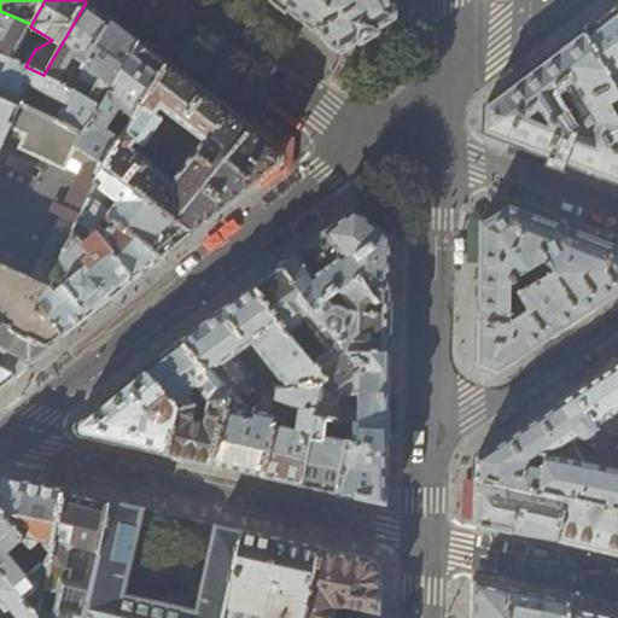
[(274,0),(342,53),(369,35),(384,25),(391,21),(395,19),(394,15),(390,0),(274,0)]
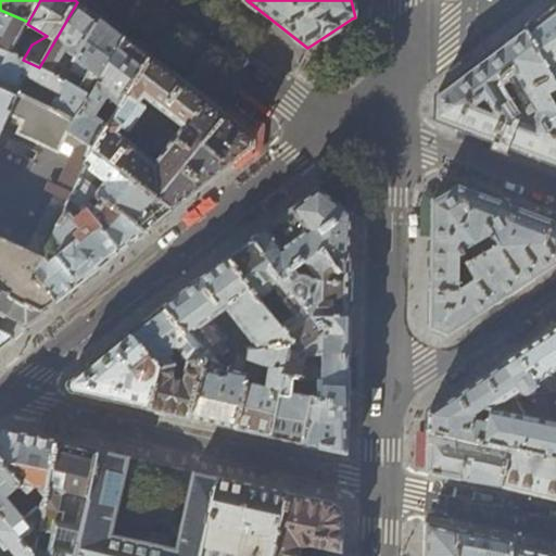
[(81,5),(77,2),(39,67),(92,95),(125,38),(123,36),(81,5)]
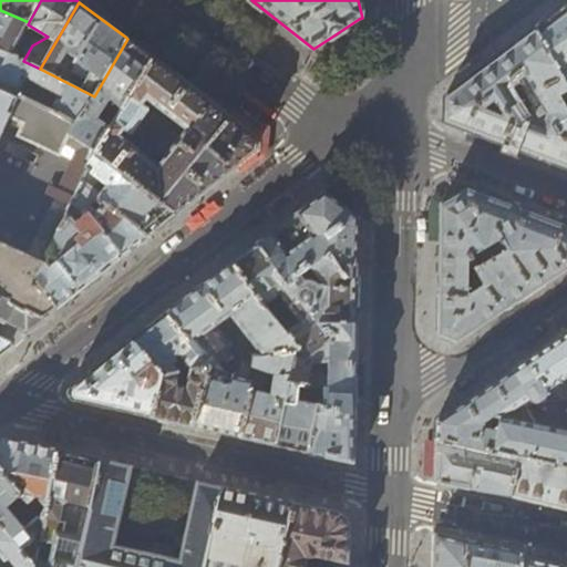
[(566,3),(535,28),(566,84),(566,3)]
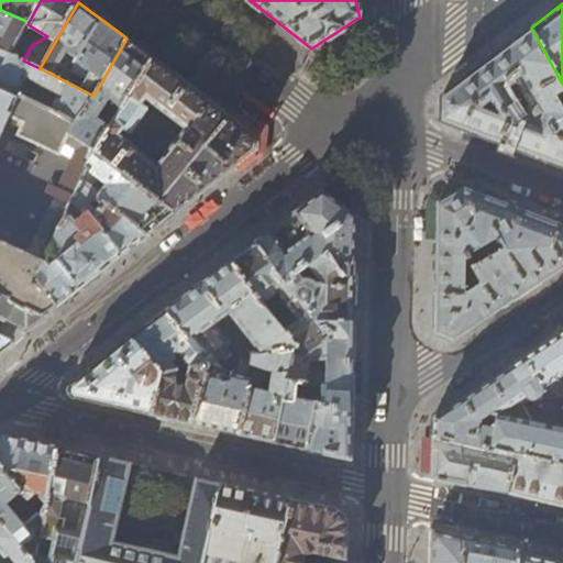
[(0,51),(9,55),(28,24),(29,22),(0,10),(0,51)]
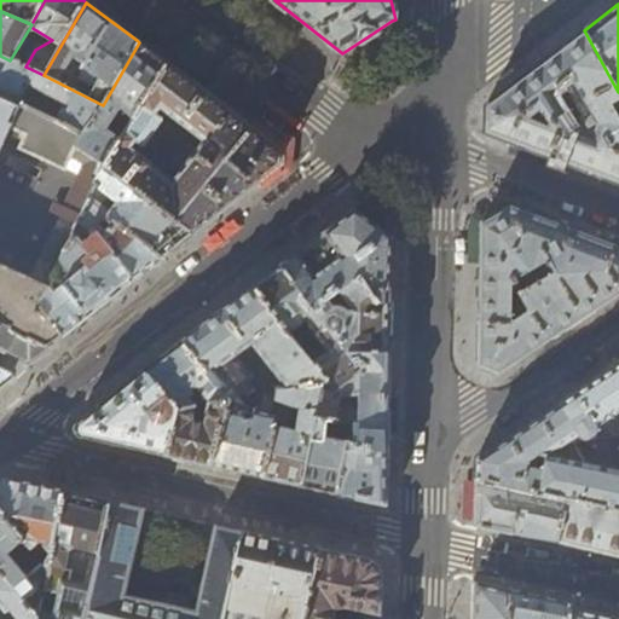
[(618,184),(618,114),(618,115),(611,104),(618,98),(618,92),(584,30),(547,59),(516,82),(485,106),(485,120),(485,134),(571,166),(618,184)]
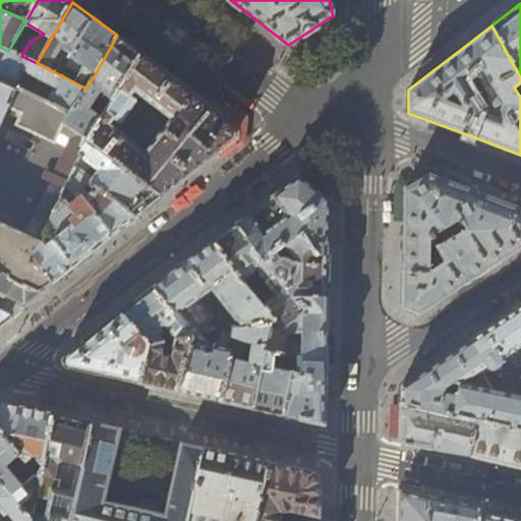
[(121,39),(117,36),(87,89),(69,114),(63,123),(88,140),(105,113),(93,105),(101,92),(113,101),(141,54),(121,39)]
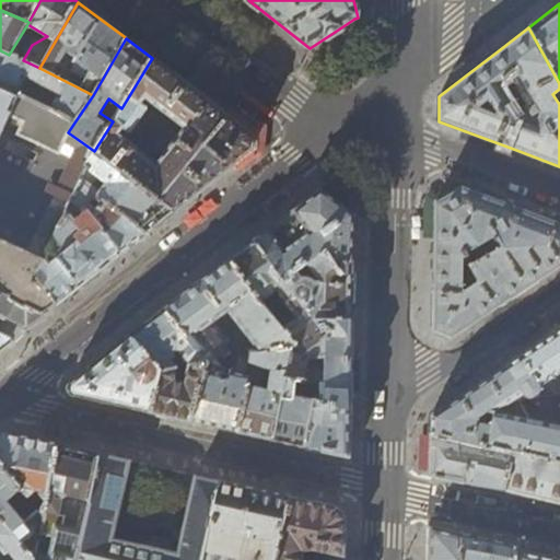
[(0,85),(49,109),(74,123),(93,95),(39,68),(23,60),(9,55),(0,50),(0,85)]
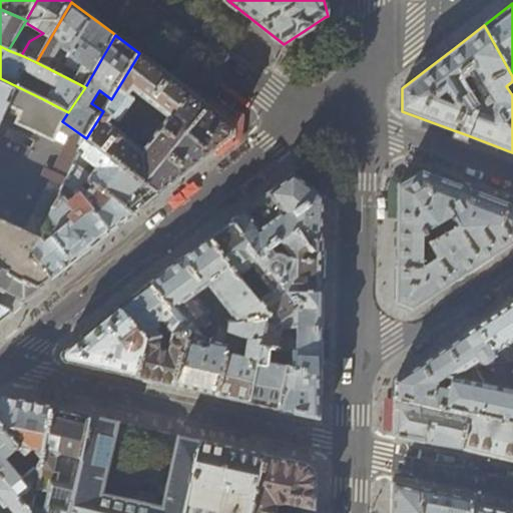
[(231,128),(231,125),(197,99),(170,77),(139,53),(111,99),(103,111),(86,138),(160,192),(195,165),(212,151),(212,150),(231,136),(231,128)]
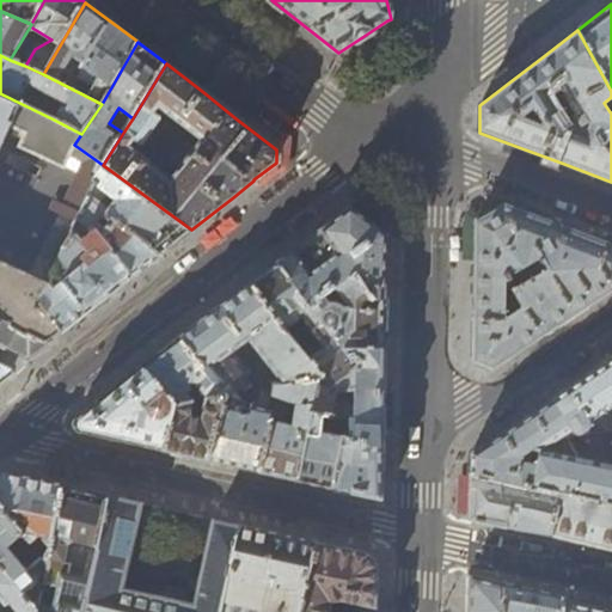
[(208,86),(203,92),(236,118),(240,111),(208,86)]
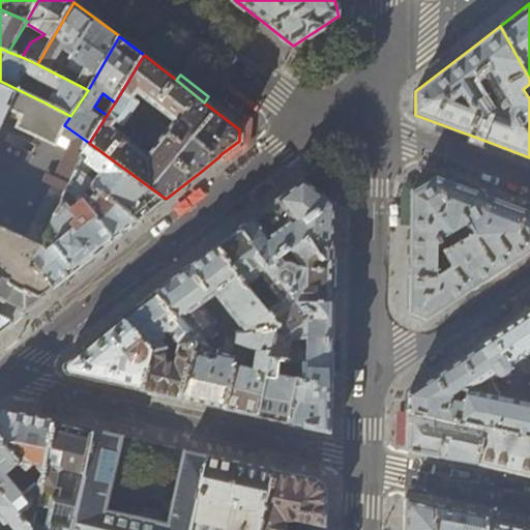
[(0,276),(41,295),(47,291),(52,287),(32,261),(37,249),(0,232),(0,128),(10,108),(25,116),(20,127),(58,145),(62,138),(75,144),(59,177),(69,182),(76,171),(89,143),(64,125),(70,116),(47,104),(0,81),(0,276)]
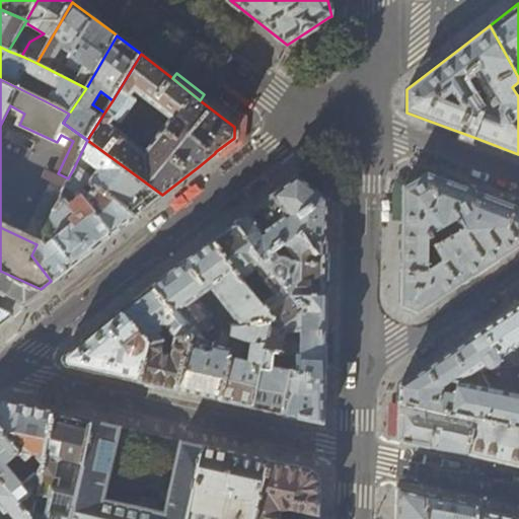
[(74,167),(90,181),(136,216),(141,212),(162,195),(87,140),(74,167)]
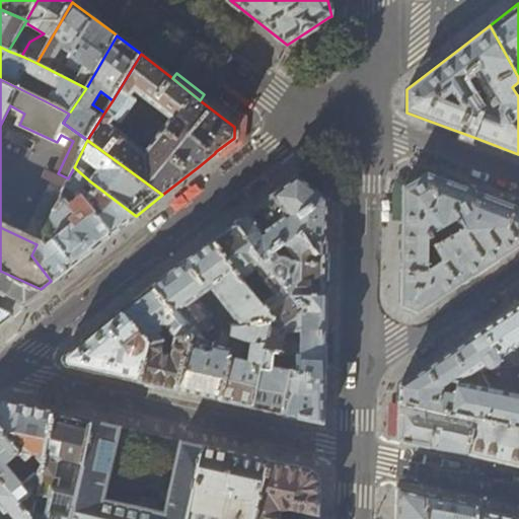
[(106,239),(136,216),(90,181),(74,167),(68,178),(36,244),(31,255),(51,281),(52,283),(106,239)]
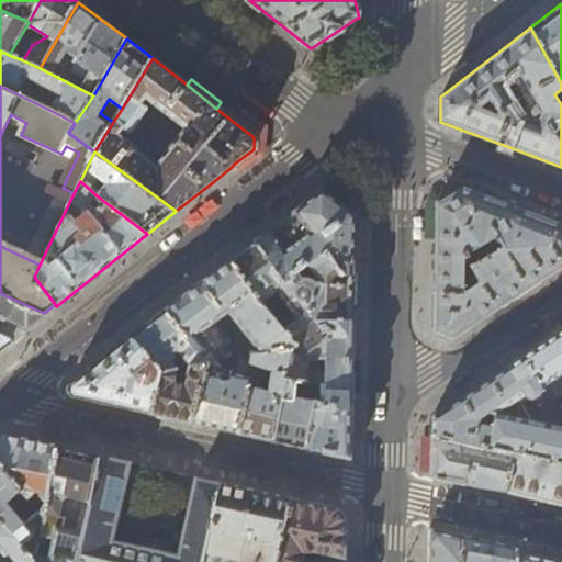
[(463,188),(437,203),(436,243),(435,282),(435,330),(452,339),(554,271),(561,266),(561,225),(508,205),(463,188)]
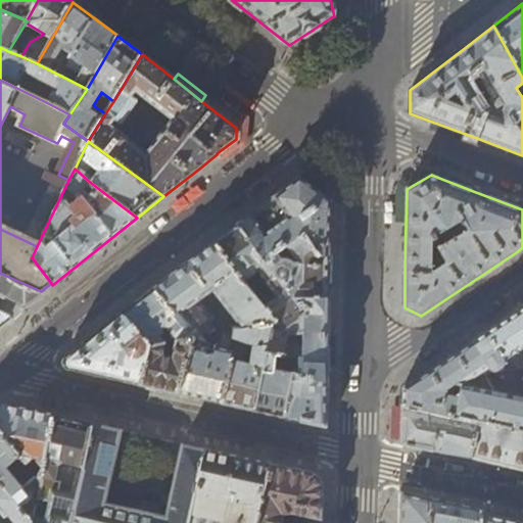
[(296,178),(236,225),(266,262),(302,233),(321,255),(330,255),(330,225),(331,206),(331,200),(315,188),(299,177),(296,178)]
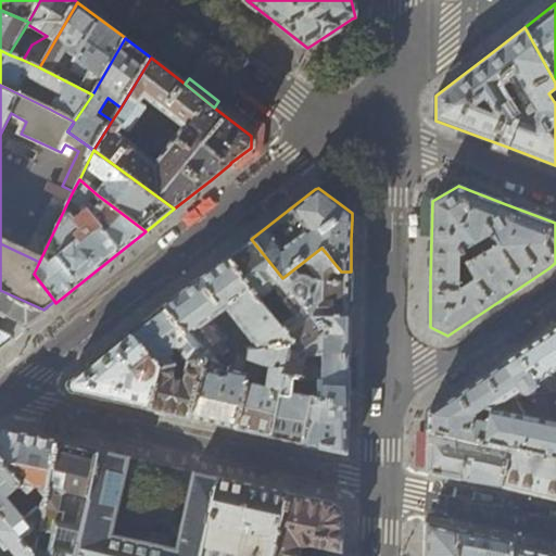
[(230,254),(227,257),(258,301),(273,289),(292,313),(279,325),(291,339),(301,351),(324,331),(318,323),(350,318),(350,299),(351,272),(341,272),(321,248),(282,278),(251,239),(230,254)]
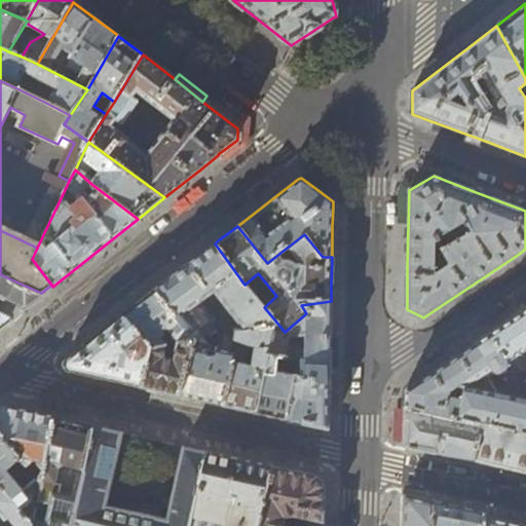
[(200,401),(221,406),(230,351),(207,346),(201,340),(215,330),(211,326),(216,322),(200,302),(215,292),(239,324),(234,328),(234,330),(235,330),(247,330),(274,326),(275,321),(264,307),(245,285),(215,243),(182,269),(154,291),(192,341),(180,397),(200,401)]
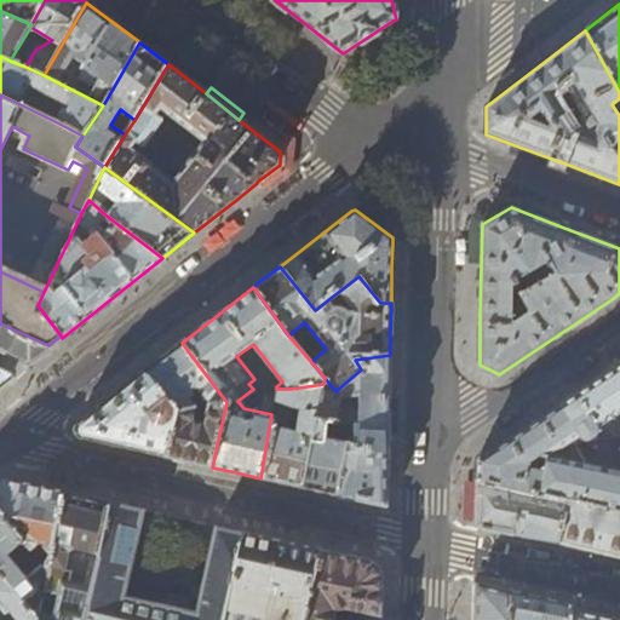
[(0,369),(12,377),(26,367),(51,346),(49,345),(0,323),(0,369)]
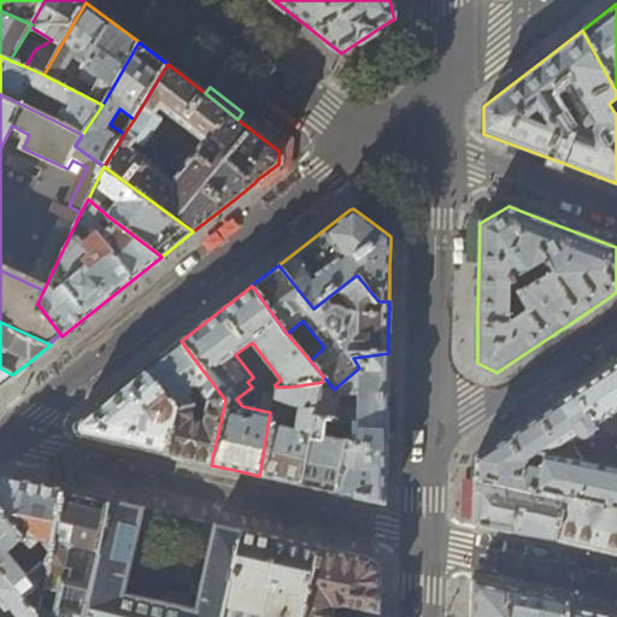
[(177,344),(145,370),(175,410),(195,406),(186,393),(191,389),(188,387),(193,382),(210,404),(225,400),(181,341),(177,344)]
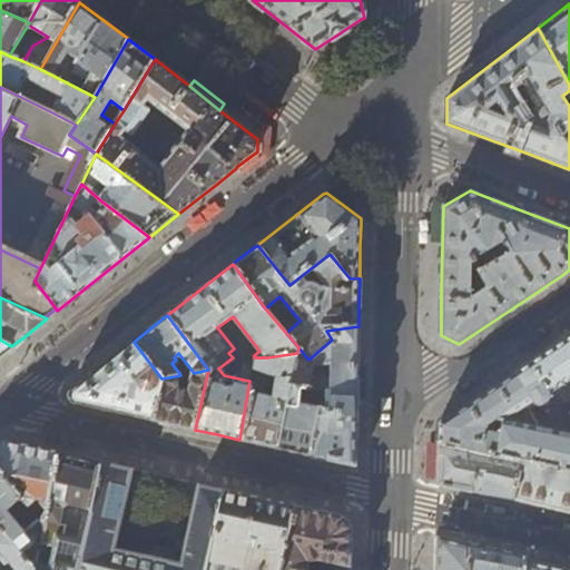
[(324,390),(318,411),(356,420),(357,385),(357,375),(359,326),(326,331),(332,340),(308,360),(298,347),(297,353),(288,382),(324,390)]
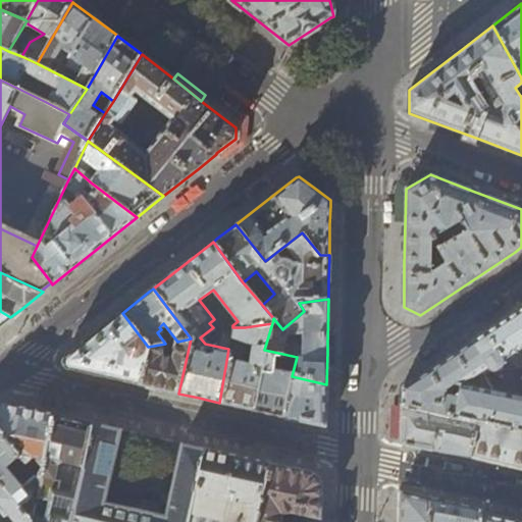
[(521,307),(511,315),(471,341),(488,368),(491,371),(496,371),(518,356),(519,350),(521,347),(521,307)]
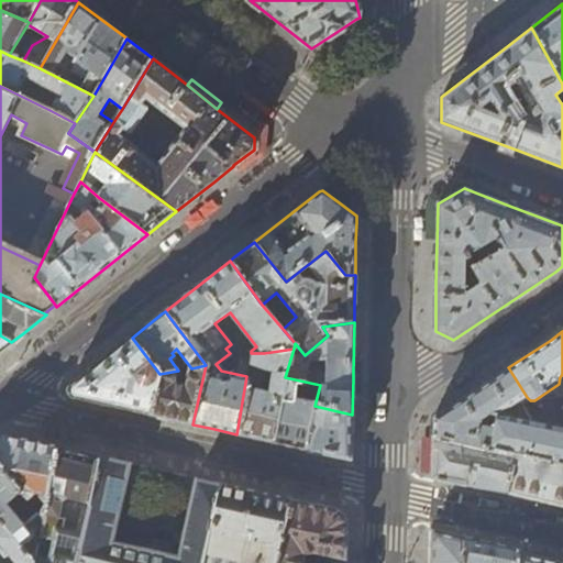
[(0,351),(7,345),(11,342),(0,335),(0,351)]
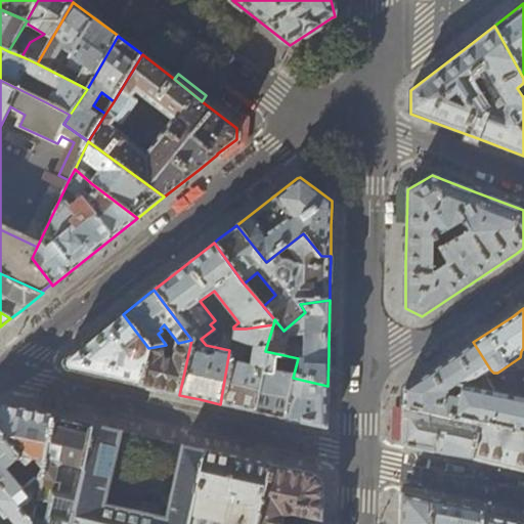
[(64,368),(140,386),(148,348),(123,314),(116,319),(63,360),(64,368)]
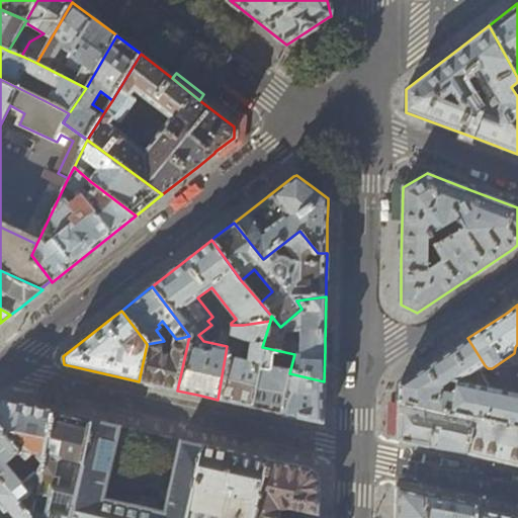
[(232,325),(227,346),(218,400),(245,406),(251,407),(262,347),(270,321),(243,325),(232,325)]
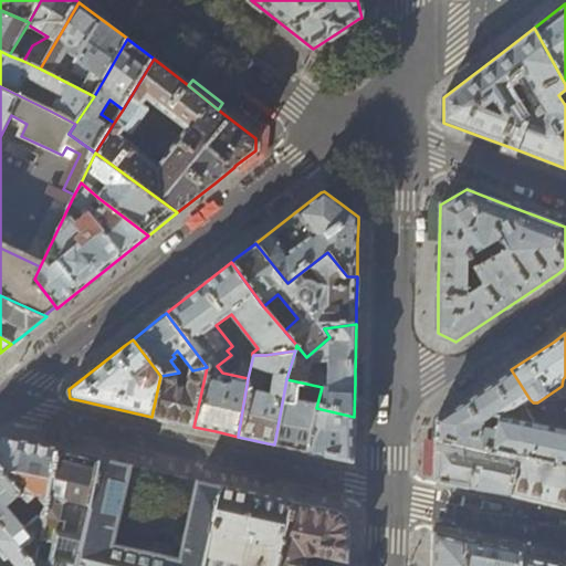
[(173,421),(194,427),(207,367),(192,370),(179,373),(160,376),(152,417),(173,421)]
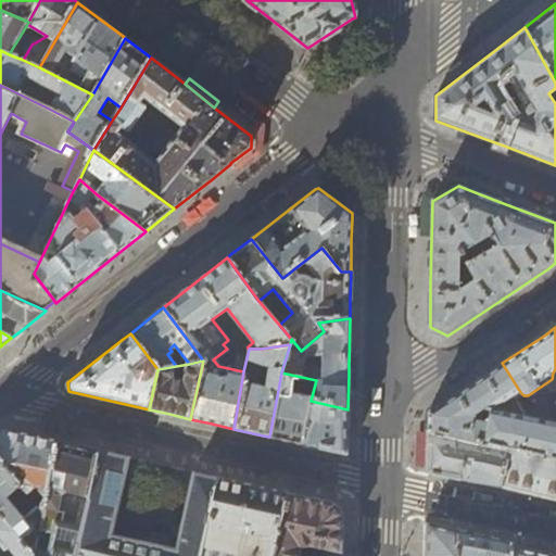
[(555,424),(492,409),(520,392),(502,363),(496,366),(428,412),(427,431),(510,450),(555,459),(555,424)]
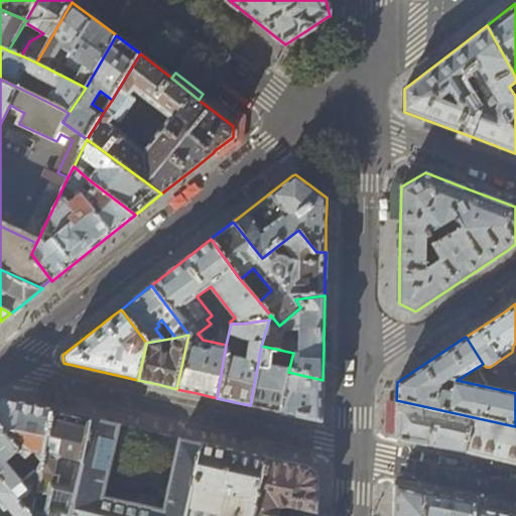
[(256,407),(280,411),(288,372),(293,353),(261,346),(250,405),(256,407)]
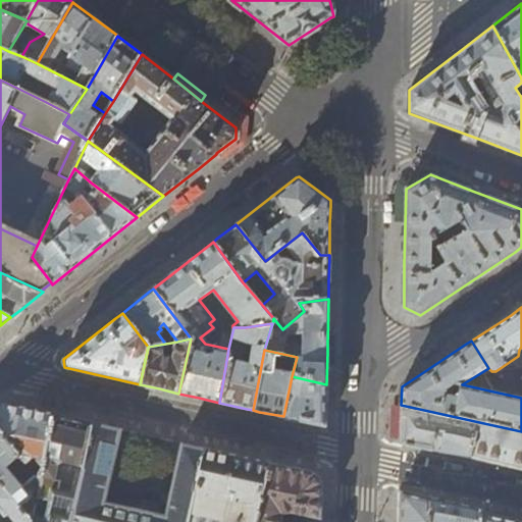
[(326,395),(326,384),(292,376),(283,416),(325,426),(326,395)]
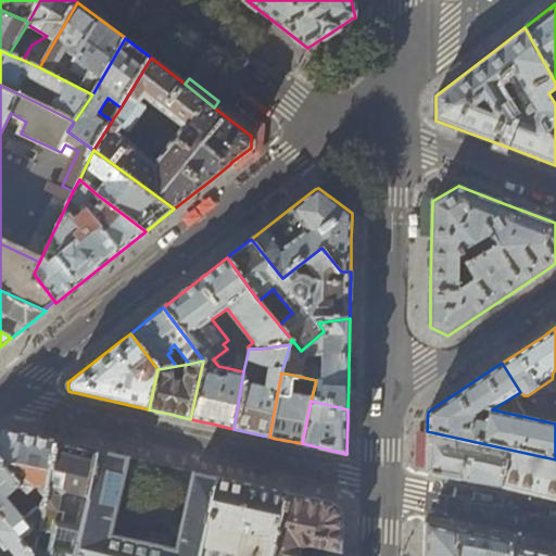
[(3,430),(0,432),(0,455),(42,512),(57,442),(53,441),(3,430)]
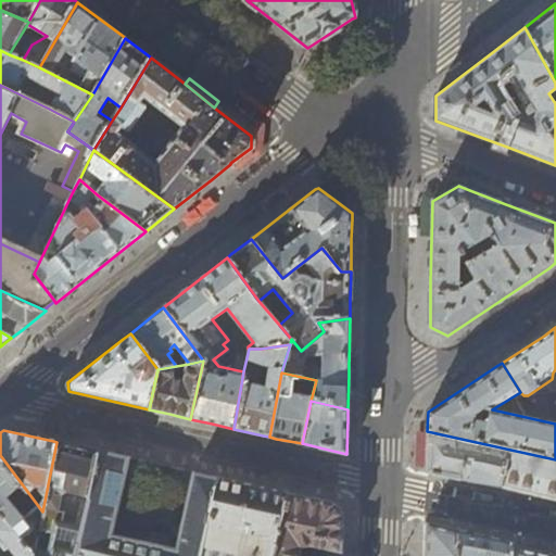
[(464,480),(502,488),(510,450),(427,431),(426,465),(426,471),(464,480)]
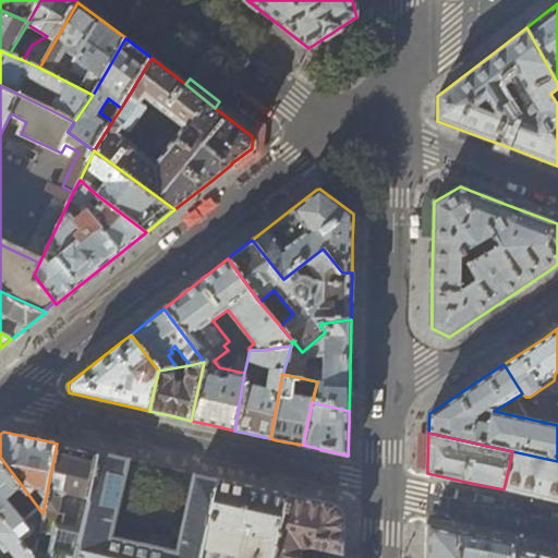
[(74,557),(98,452),(84,449),(57,444),(43,513),(34,555),(33,557),(74,557)]
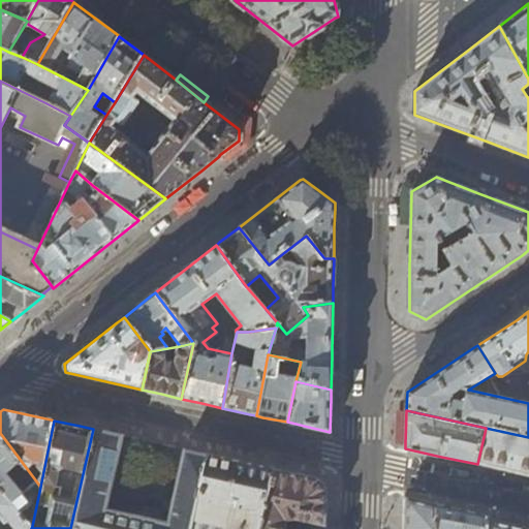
[(528,474),(528,437),(486,428),(477,464),(504,470),(505,470),(528,474)]
